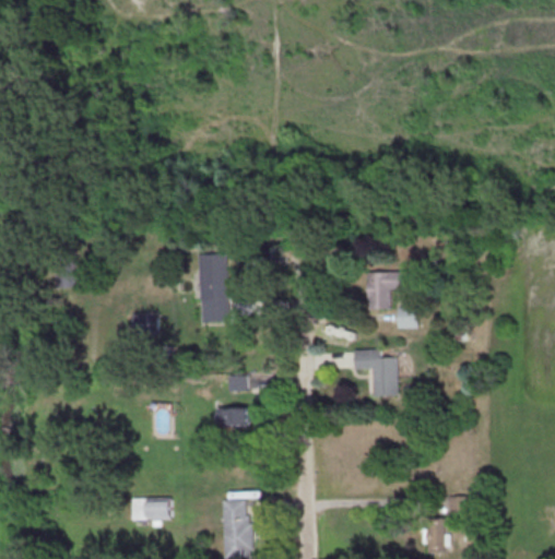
[(198,257),(224,256),(227,321),(200,322),(198,257)]
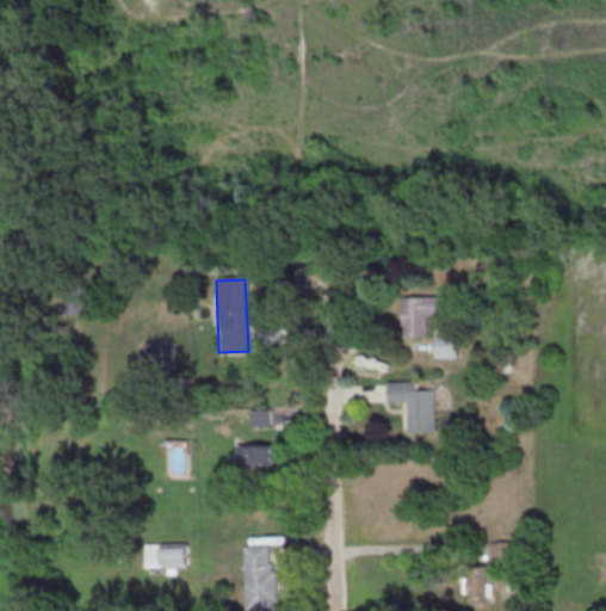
[(60,313),(82,313),(82,289),(60,289),(60,313)]
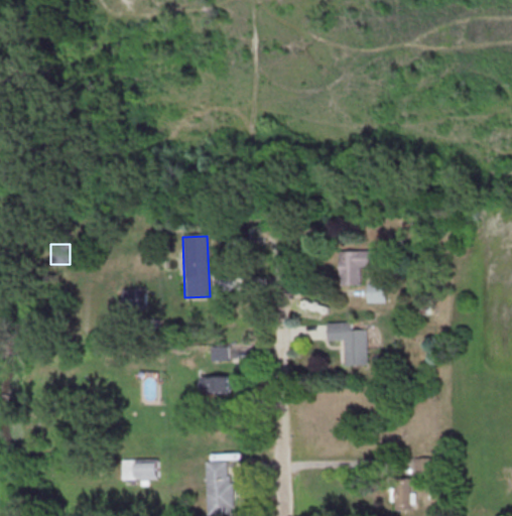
[(339,253),(359,253),(360,285),(340,286),(339,253)]
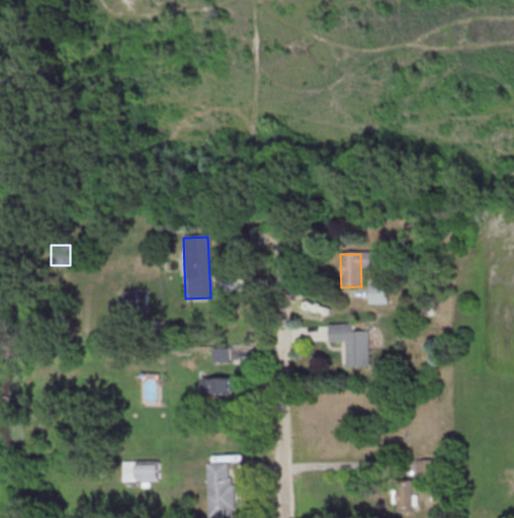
[(366,304),(384,304),(384,284),(366,284),(366,304)]
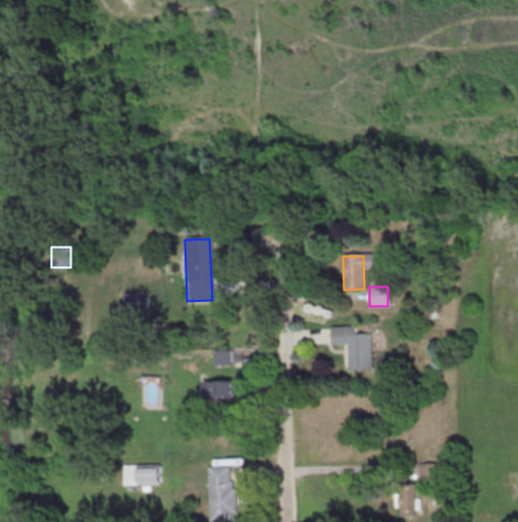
[(330,328),(355,327),(355,334),(370,334),(371,369),(349,370),(348,345),(331,346),(330,328)]
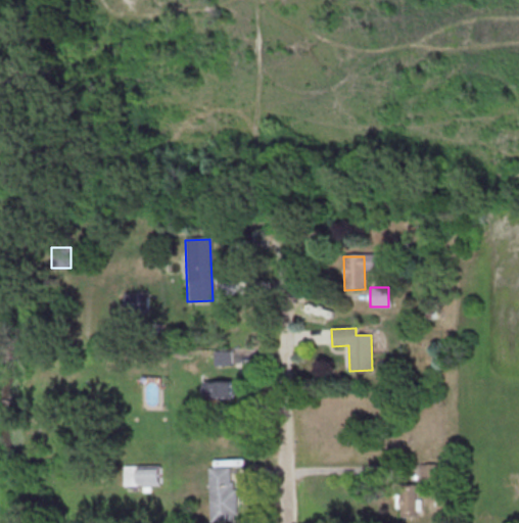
[(211,366),(229,366),(229,351),(211,351),(211,366)]
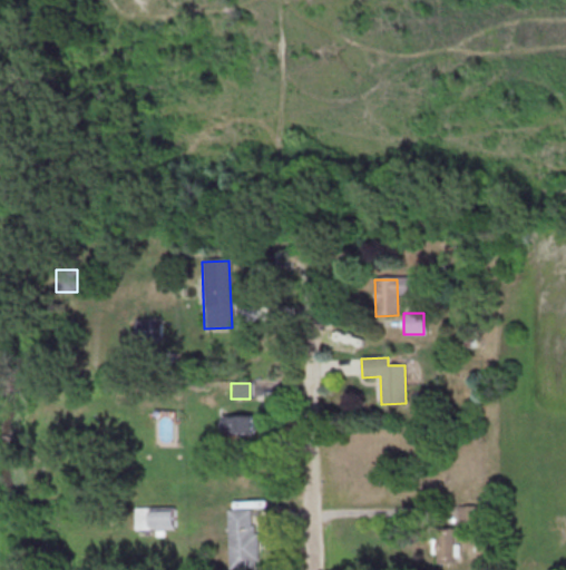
[(226,415),(226,433),(254,433),(254,415),(226,415)]
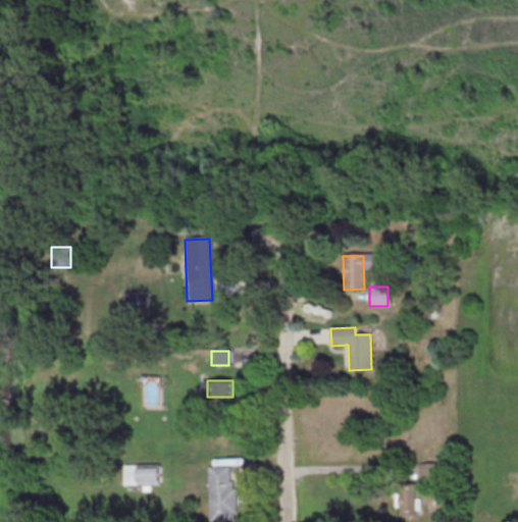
[(437,463),(418,463),(418,479),(437,479),(437,463)]
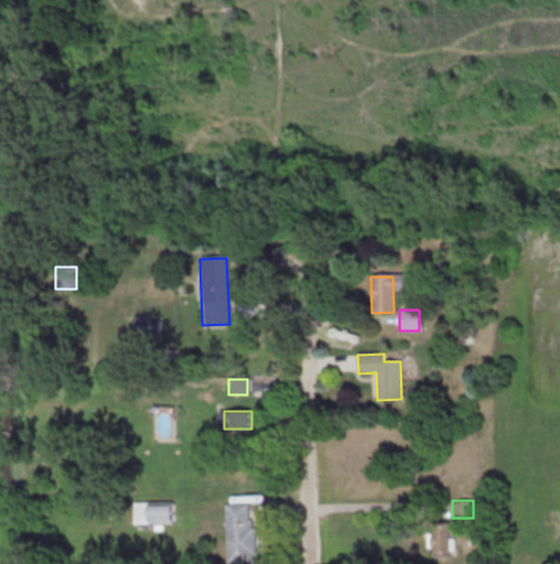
[(171,502),(131,502),(131,523),(171,523),(171,502)]
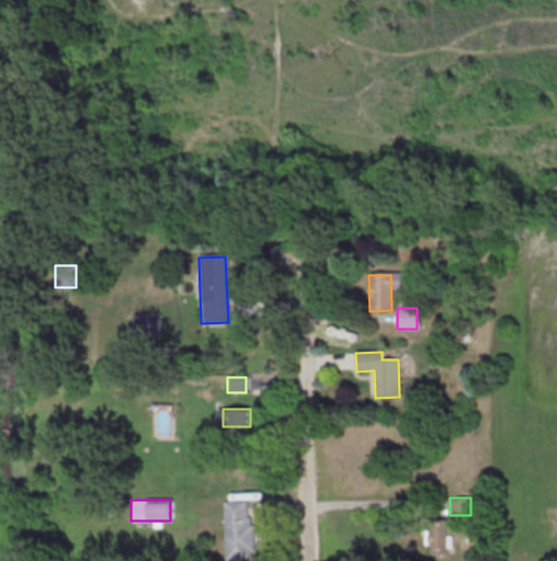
[(225,560),(224,503),(246,503),(247,518),(249,518),(250,526),(252,526),(253,553),(250,553),(250,560),(225,560)]
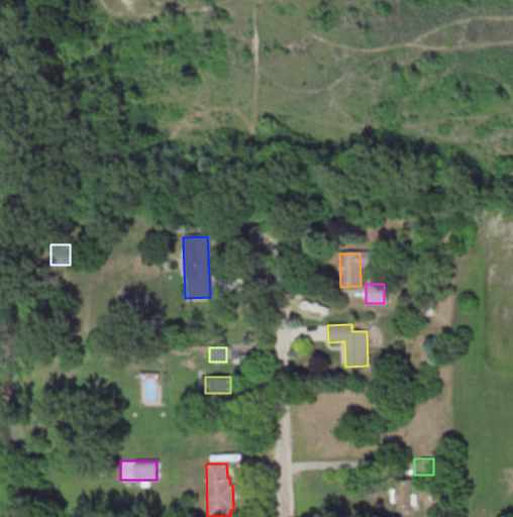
[(393,510),(412,510),(412,480),(393,480),(393,510)]
